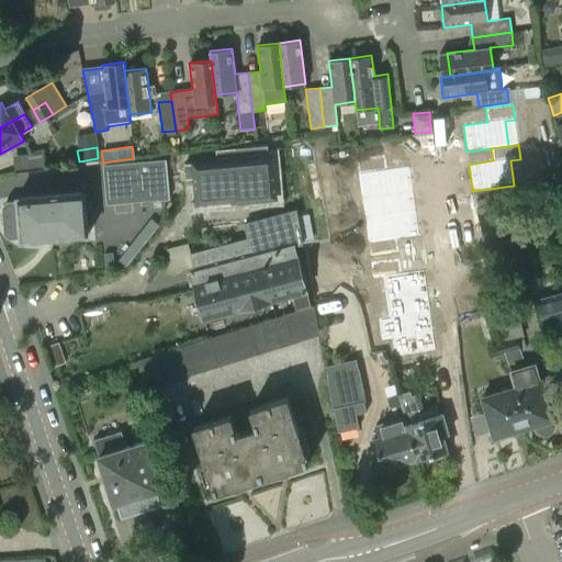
[(267,147),(216,150),(217,161),(184,164),(184,175),(194,175),(198,202),(233,199),(233,201),(244,200),(276,197),(271,156),(267,157),(267,147)]
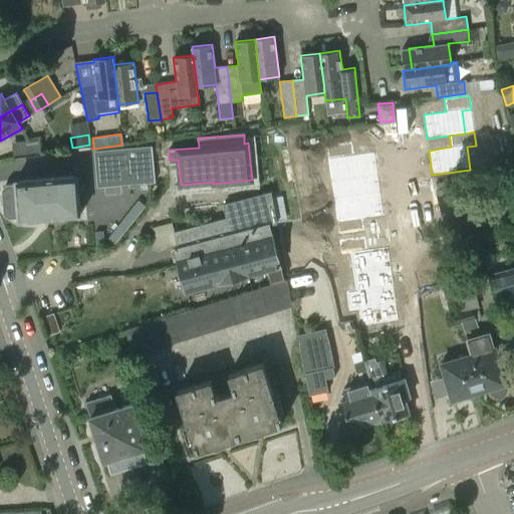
[(340,181),(378,176),(375,152),(353,155),(351,143),(326,146),(328,160),(337,159),(340,181)]
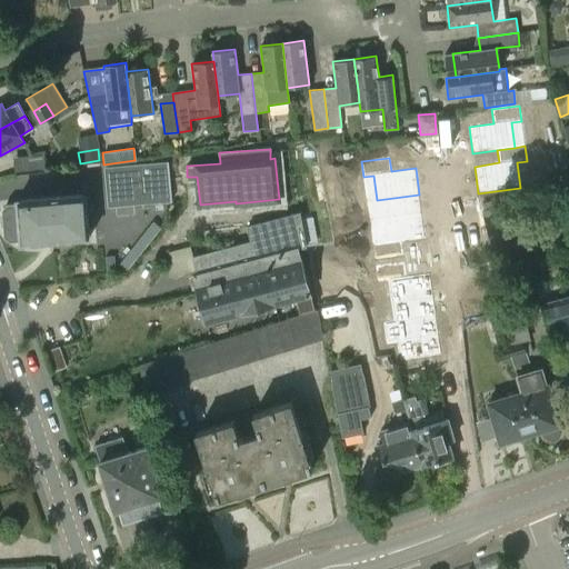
[(171,202),(168,162),(107,167),(110,208),(171,202)]
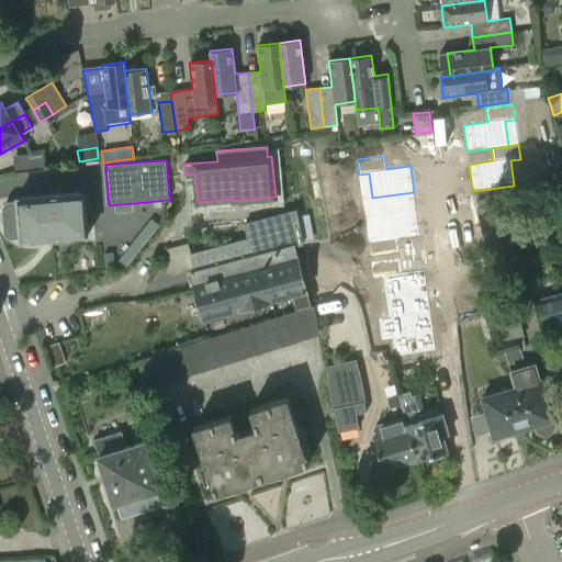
[(6,233),(10,237),(20,237),(21,240),(89,235),(85,192),(18,198),(18,201),(9,202),(3,208),(6,233)]
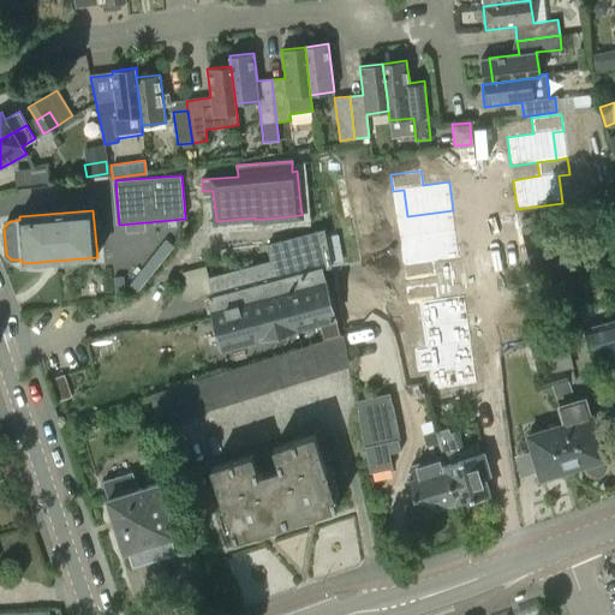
[(410,236),(455,230),(453,210),(407,216),(410,236)]
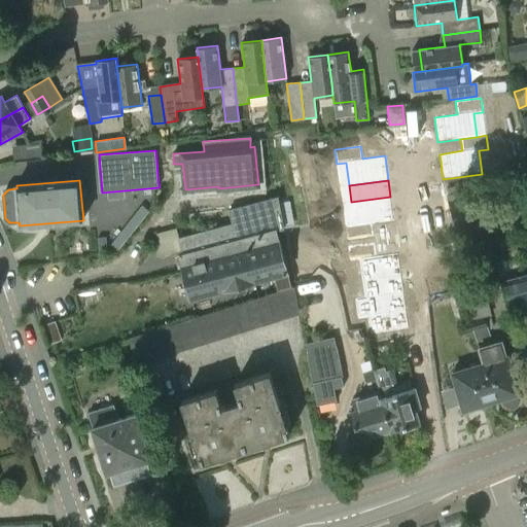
[(303,191),(305,203),(312,202),(311,190),(303,191)]
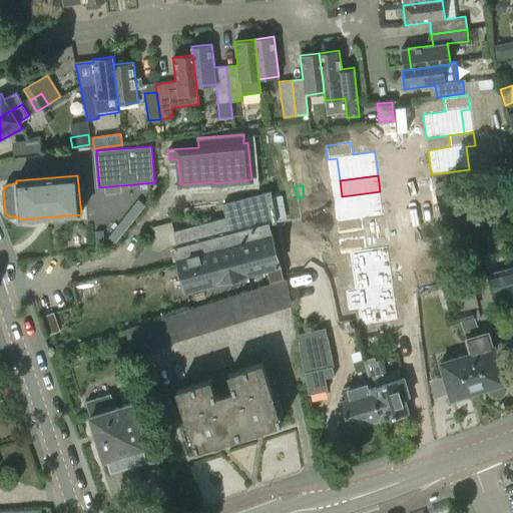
[(453,185),(436,190),(443,216),(460,211),(453,185)]
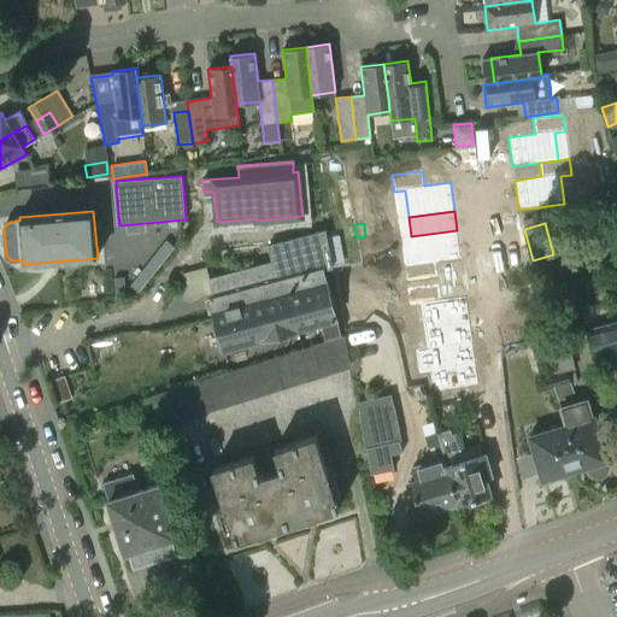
[(324,230),(306,235),(270,245),(268,246),(272,262),(274,262),(280,280),(322,269),(330,266),(325,238),(324,230)]
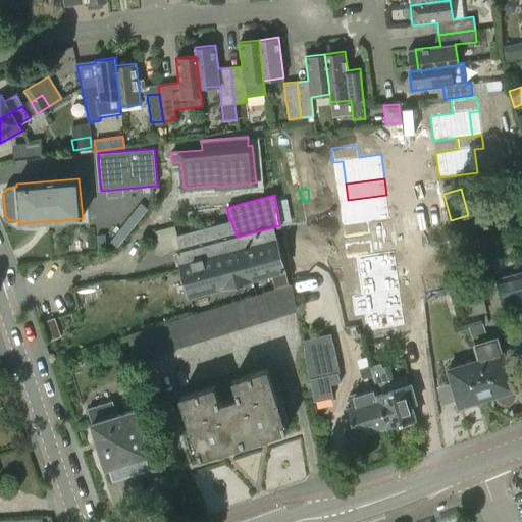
[(386,195),(348,200),(351,222),(342,224),(344,238),(369,235),(368,222),(389,219),(386,195)]
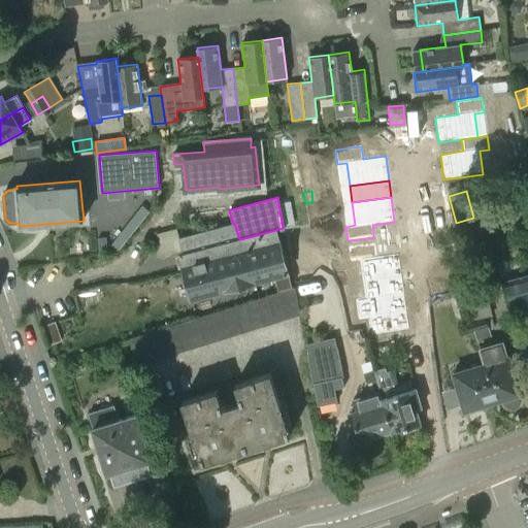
[(278,240),(275,230),(239,239),(234,224),(233,224),(179,239),(184,255),(179,256),(182,268),(183,267),(191,299),(275,276),(278,289),(291,286),(288,273),(279,240),(279,239),(278,240)]
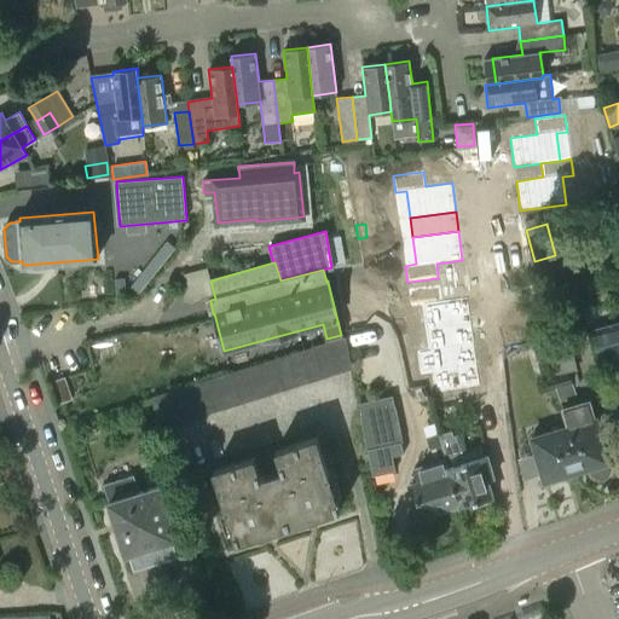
[(347,264),(346,264),(331,267),(330,268),(342,323),(359,319),(347,264)]
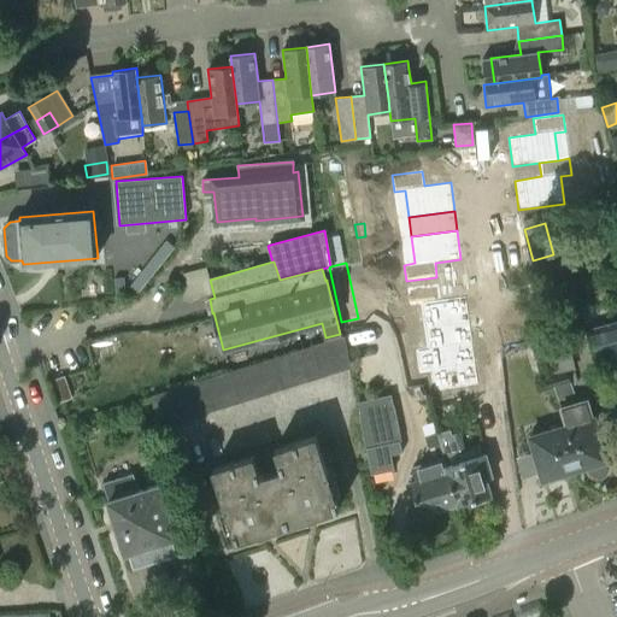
[(124,292),(123,277),(112,278),(115,293),(124,292)]
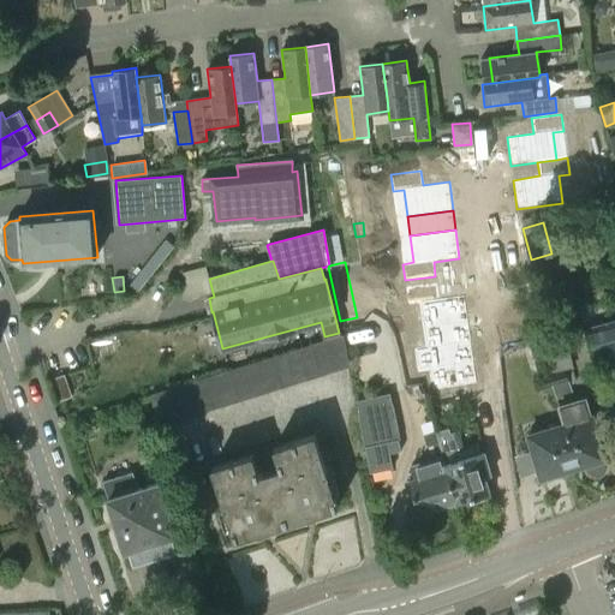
[(209,292),(206,279),(183,285),(186,298),(209,292)]
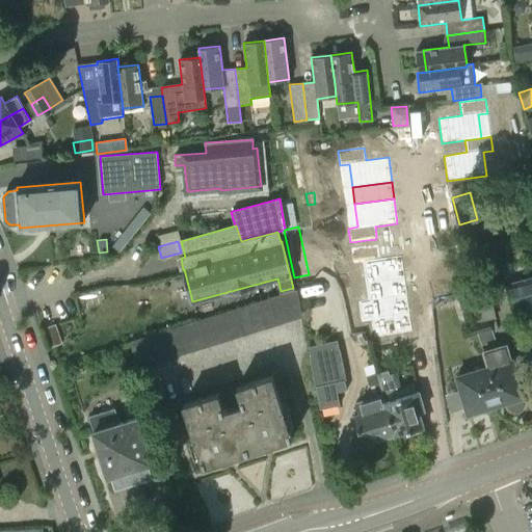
[(366,285),(405,280),(402,255),(379,258),(377,245),(351,249),(353,263),(363,262),(366,285)]
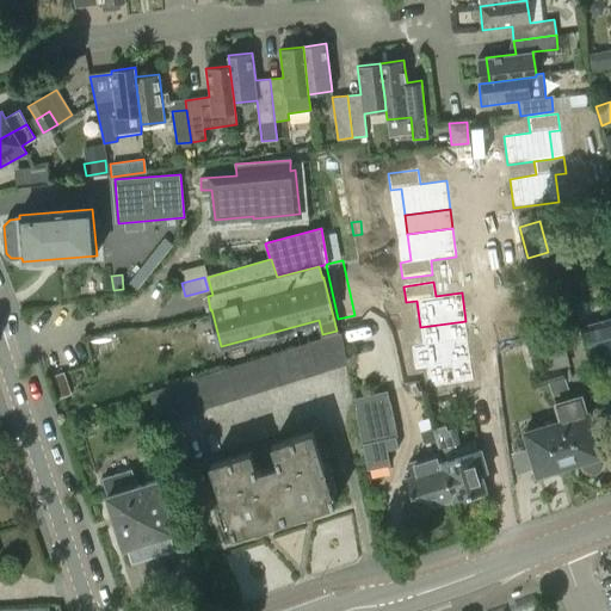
[(375,306),(388,302),(387,294),(372,296),(375,306)]
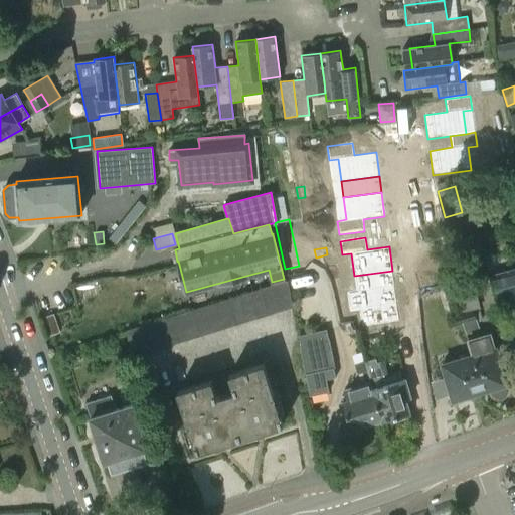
[(327,254),(316,258),(317,265),(329,263),(327,254)]
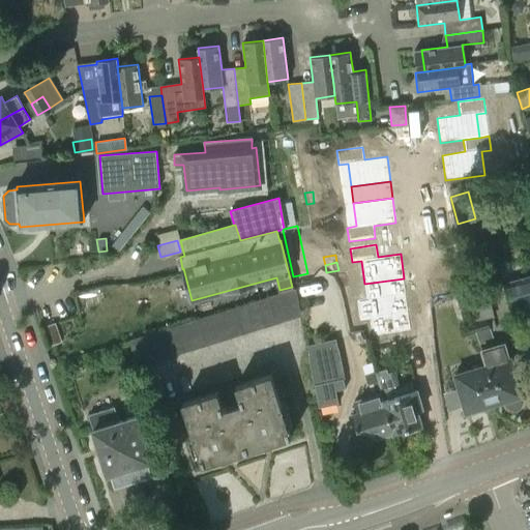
[(529,274),(505,282),(513,311),(529,304),(529,274)]
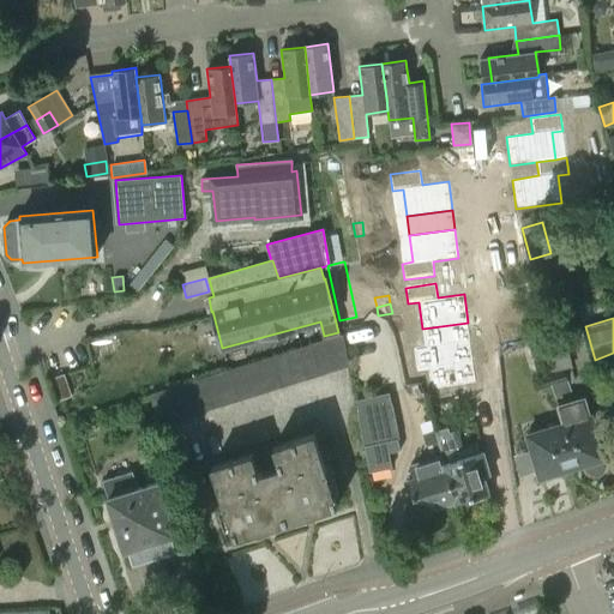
[(422,329),(425,349),(470,343),(468,323),(422,329)]
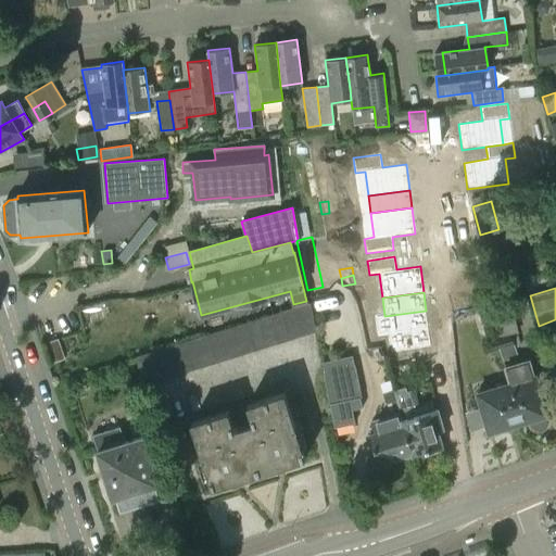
[(311,302),(294,307),(303,335),(316,330),(311,302)]
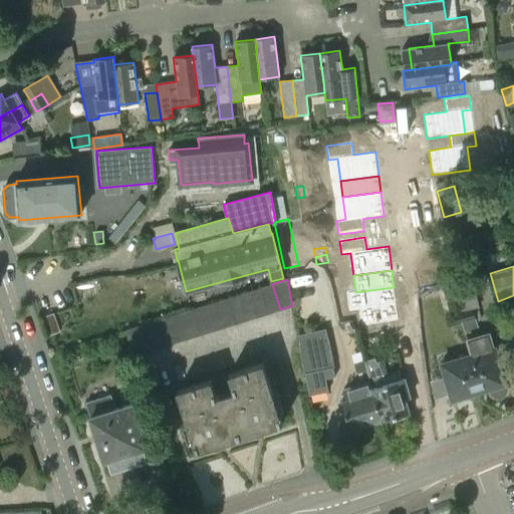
[(461,321),(462,323),(465,333),(479,329),(473,308),(480,305),(473,281),(452,286),(458,311),(461,321)]
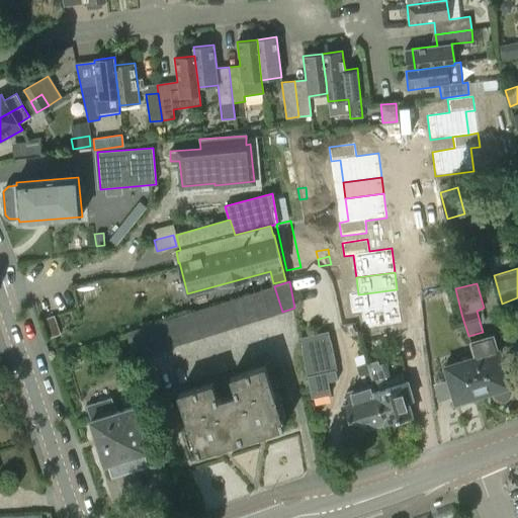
[(274,286),(263,289),(271,315),(282,312),(274,286)]
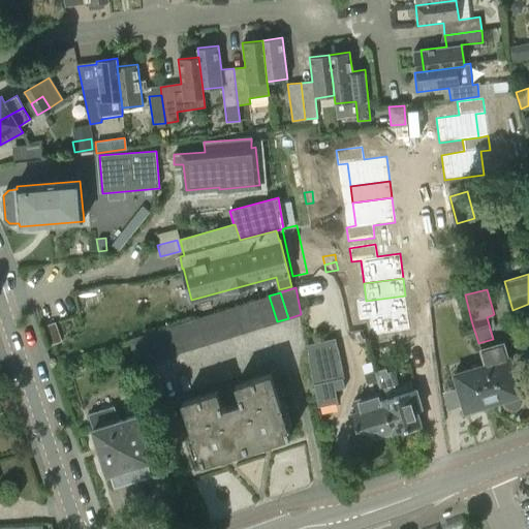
[(277,321),(269,296),(257,300),(265,325),(277,321)]
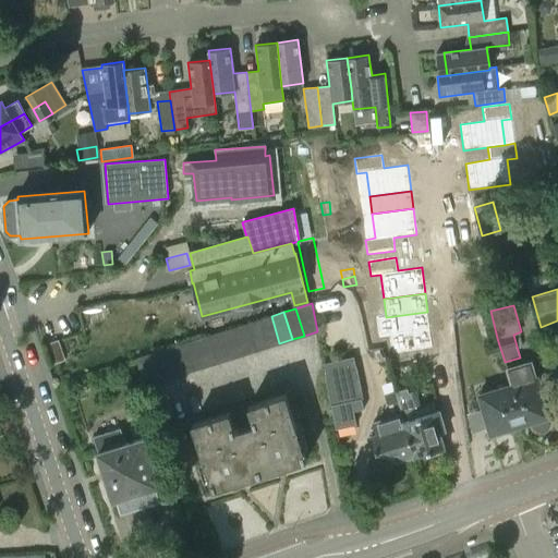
[(431,329),(427,312),(386,317),(389,335),(431,329)]
